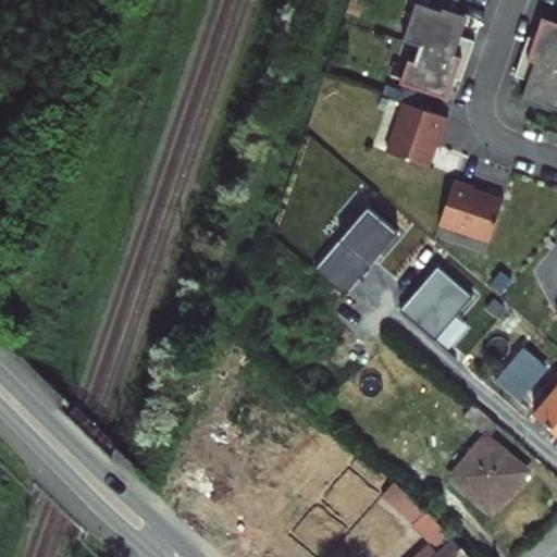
[(422,45),(469,61),(477,41),(459,36),(466,15),(444,8),(443,11),(418,2),(404,41),(421,47),(422,45)]
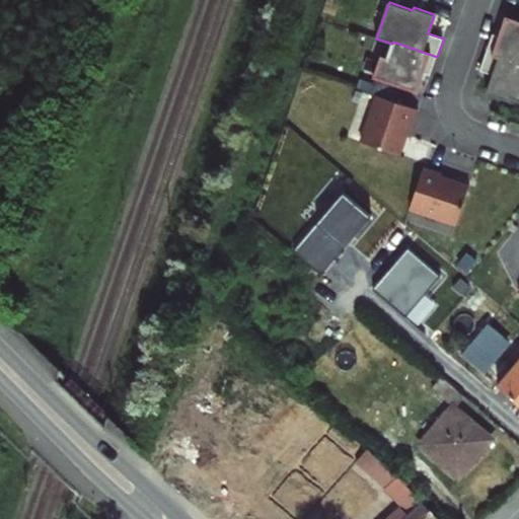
[(494,33),(488,53),(518,63),(518,20),(506,16),(500,35),(494,33)]
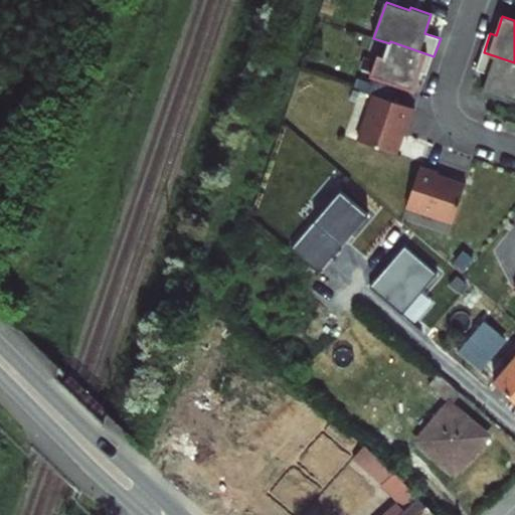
[(427,74),(434,56),(390,41),(389,43),(385,57),(378,55),(371,77),(414,93),(421,72),(427,74)]
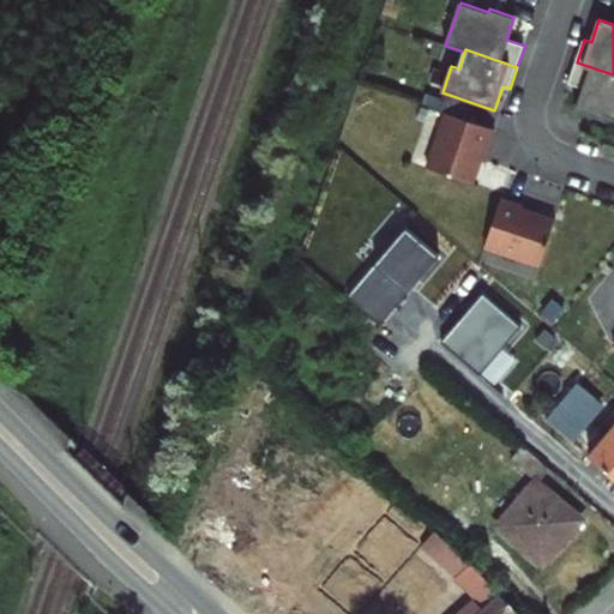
[(613,74),(577,62),(569,84),(588,90),(581,113),(605,121),(606,118),(613,120),(613,74)]
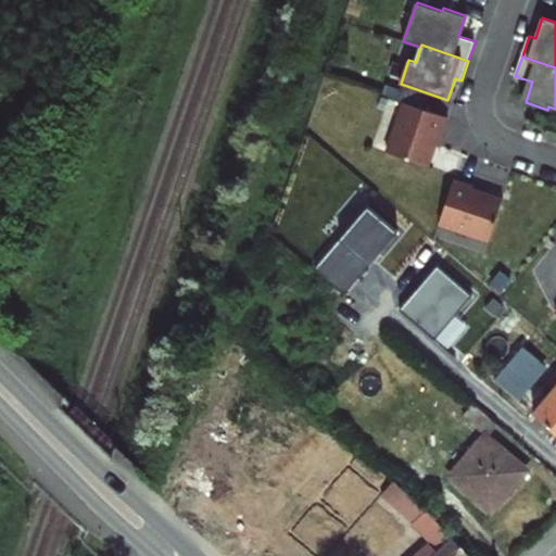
[(442,137),(450,117),(404,102),(388,152),(430,166),(440,136),(442,137)]
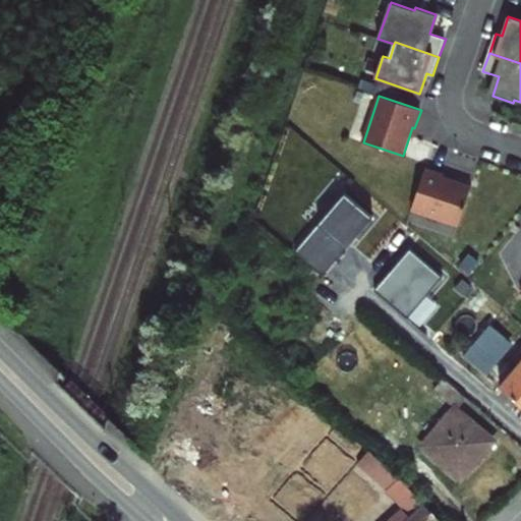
[(445,174),(426,168),(412,210),(459,226),(472,186),(444,177),(445,174)]
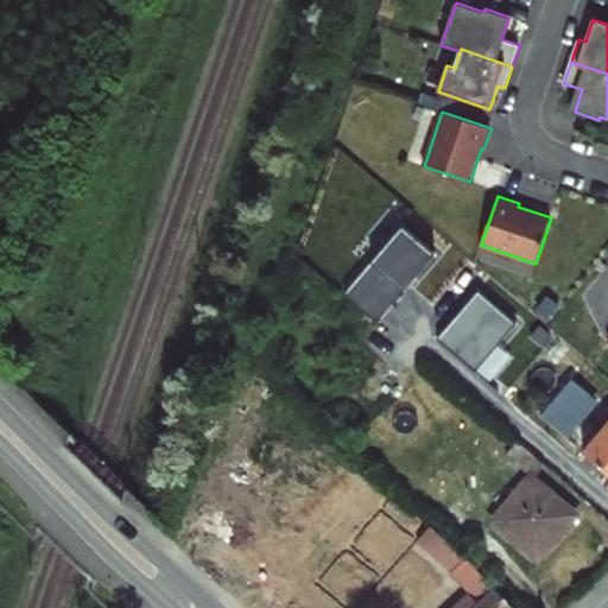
[(591,367),(576,350),(569,358),(586,373),(591,367)]
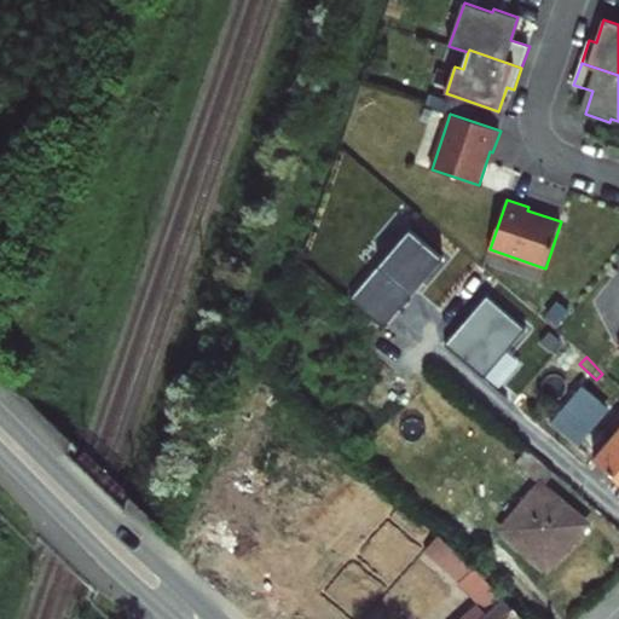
[(618,481),(618,432),(595,461),(618,481)]
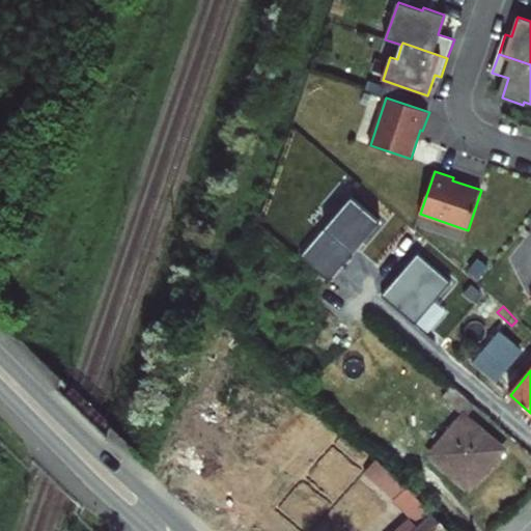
[(455,387),(445,397),(467,417),(468,418),(478,407),(455,387)]
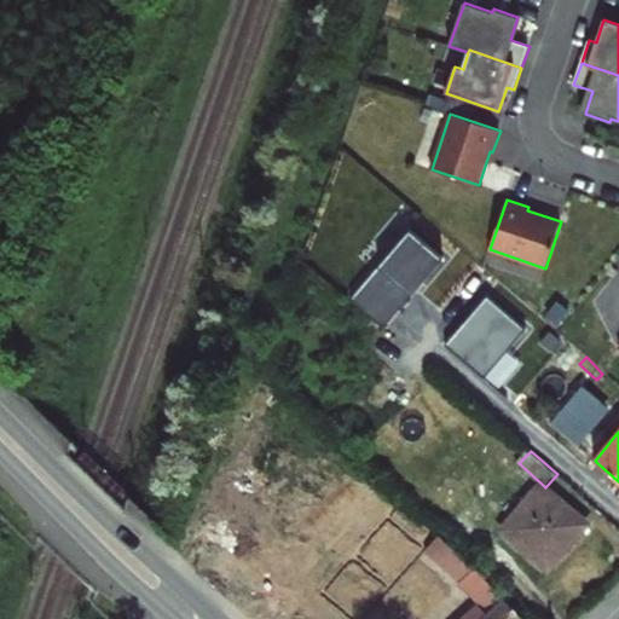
[(242,479),(262,496),(268,487),(248,470),(242,479)]
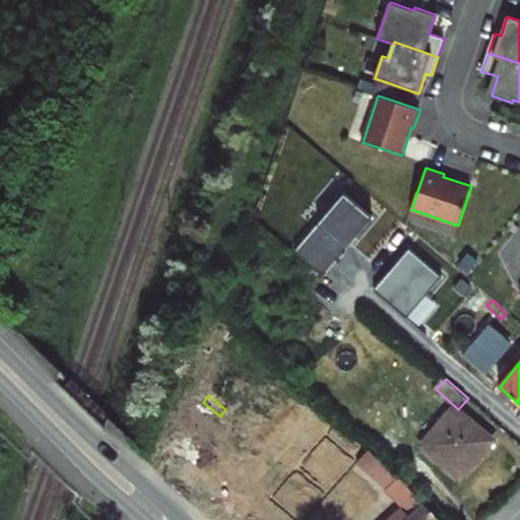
[(494,440),(458,409),(457,408),(424,447),(440,461),(445,455),(465,473),(494,440)]
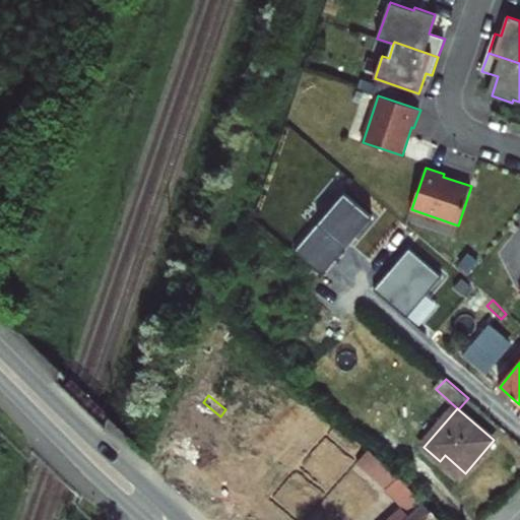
[(370,450),(360,442),(349,454),(359,463),(370,450)]
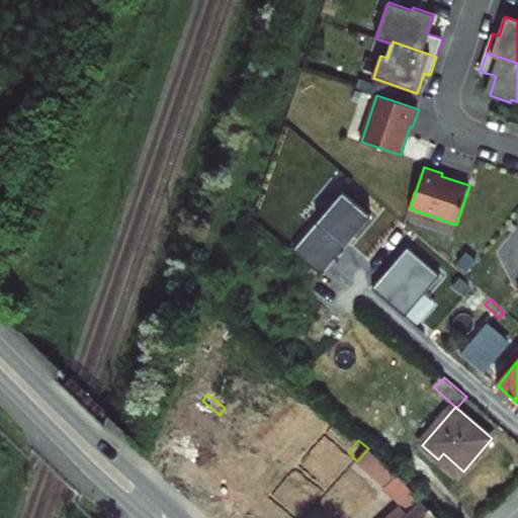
[(458,477),(463,471),(443,453),(438,459),(458,477)]
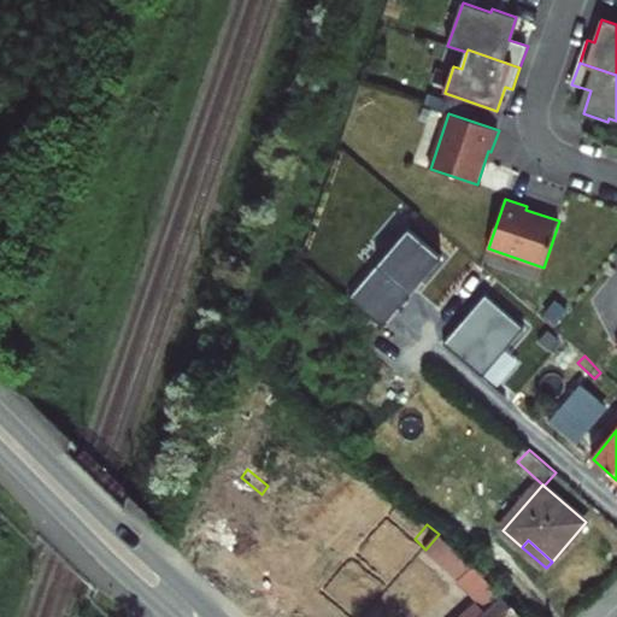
[(522,616),(476,566),(458,581),(470,595),(456,609),(463,616),(462,616),(522,616)]
